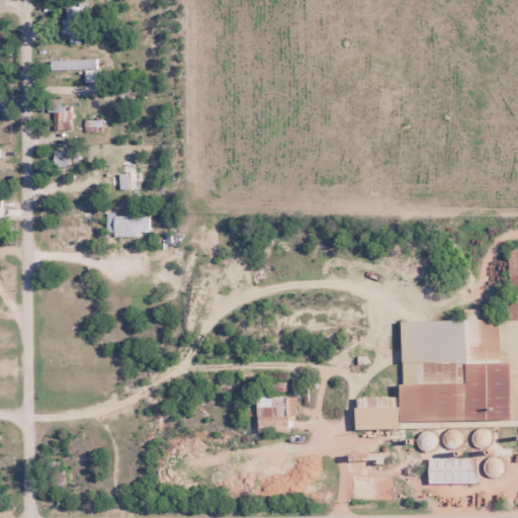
[(96,60),(50,60),(50,69),(96,69),(96,60)]
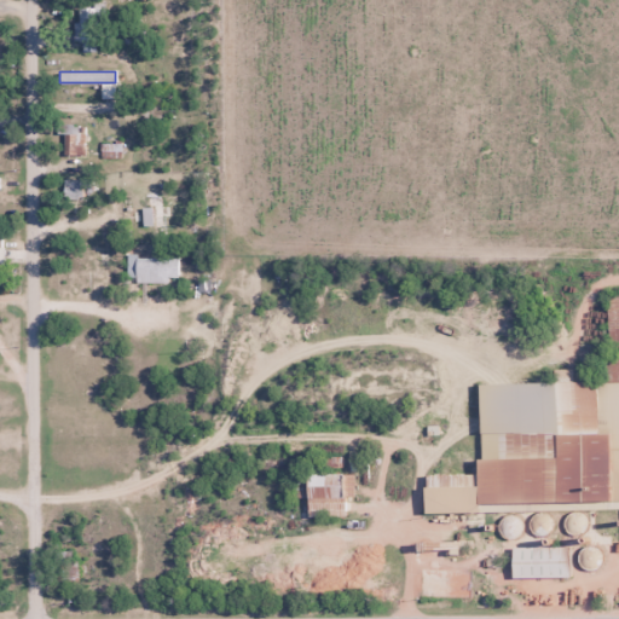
[(162,194),(150,194),(150,233),(162,233),(162,194)]
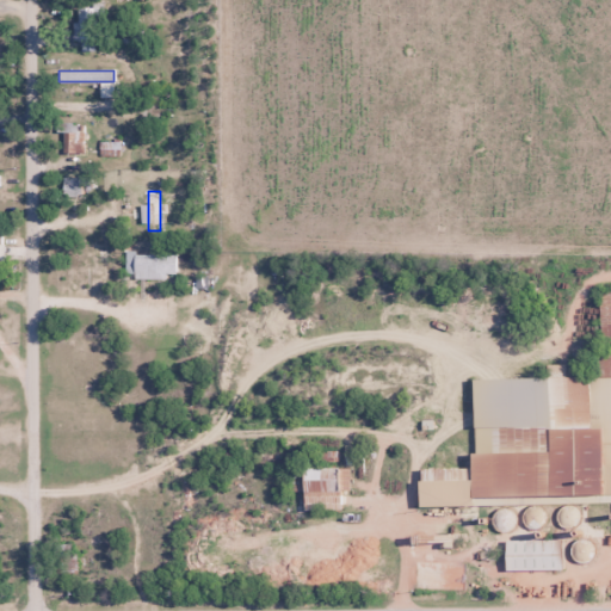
[(177,254),(127,254),(127,277),(177,277),(177,254)]
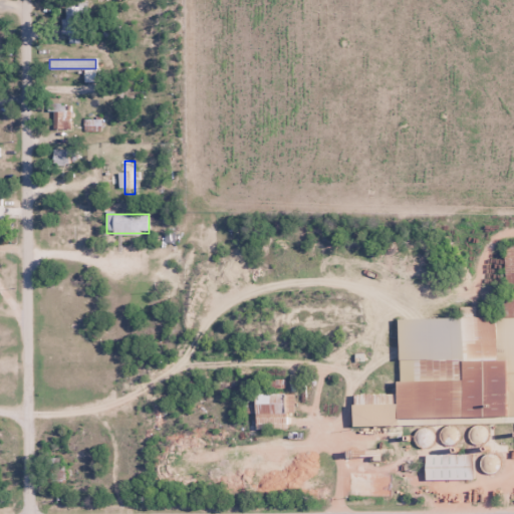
[(513,243),(504,244),(505,301),(489,301),(489,316),(472,316),(472,330),(460,330),(461,358),(398,359),(399,418),(496,416),(497,423),(513,422),(513,243)]
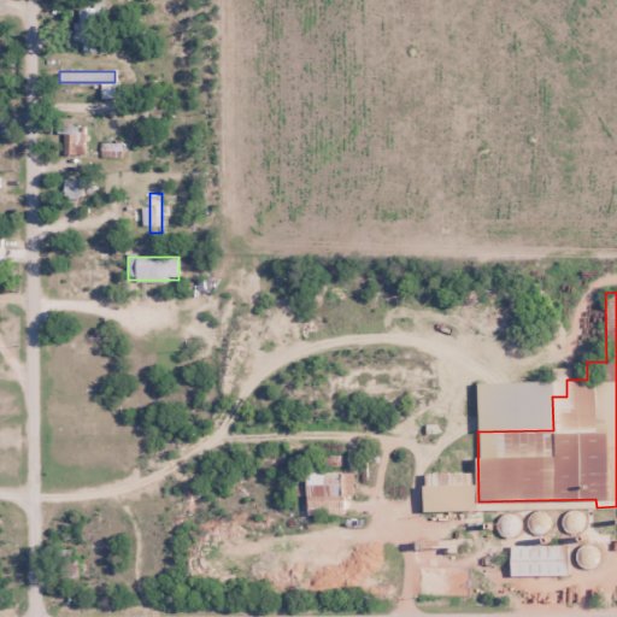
[(305,471),(305,515),(344,515),(344,494),(351,494),(351,471),(305,471)]
